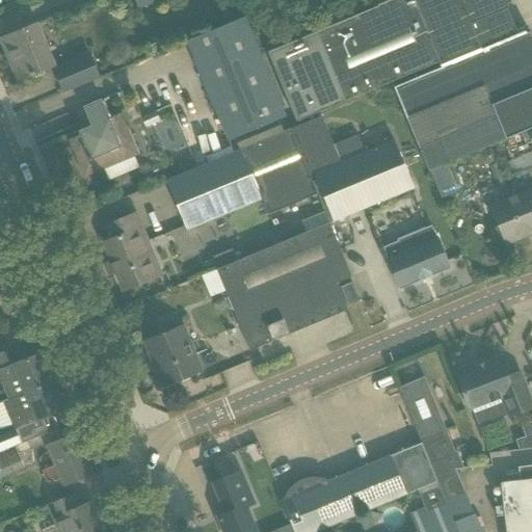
[(134,0),(138,9),(160,0),(134,0)]
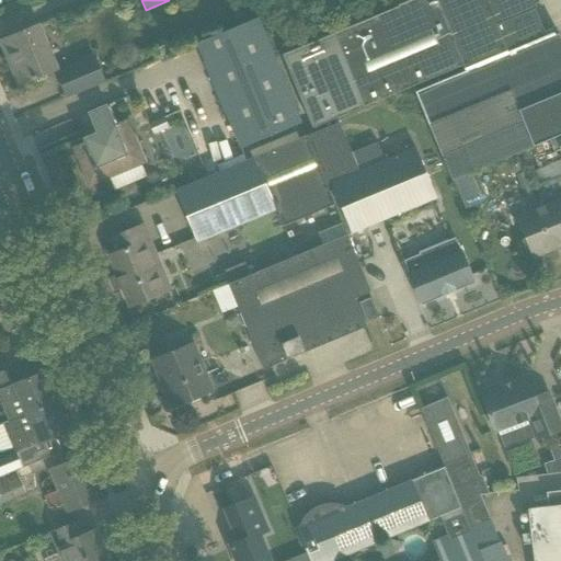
[(465,71),(512,50),(502,25),(537,12),(531,0),(410,0),(398,6),(399,7),(283,56),(312,128),(462,65),(465,71)]
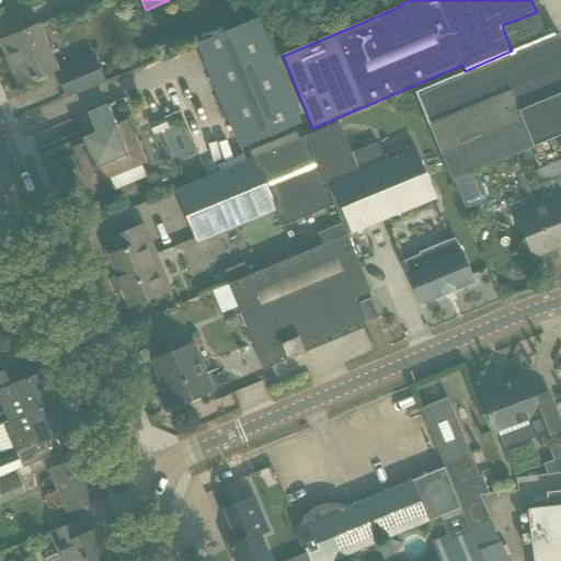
[(233,10),(232,21),(245,22),(247,11),(233,10)]
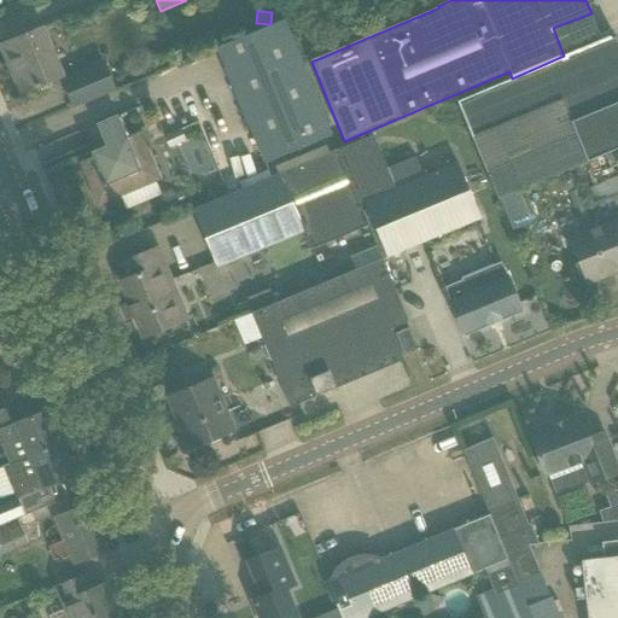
[(217,47),(264,164),(332,136),(284,19),(217,47)]
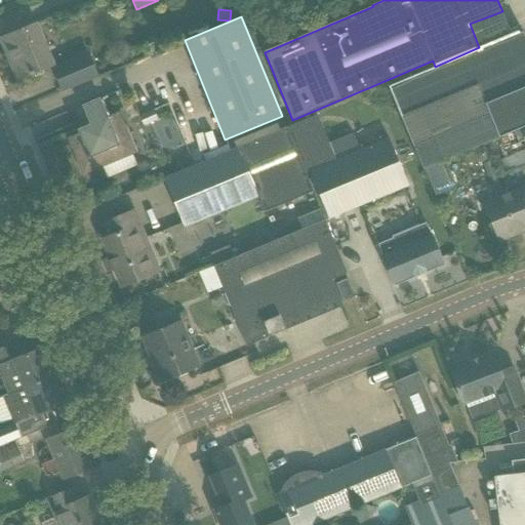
[(9,61),(17,80),(52,66),(36,25),(1,38),(7,53),(10,52),(12,59),(9,61)]
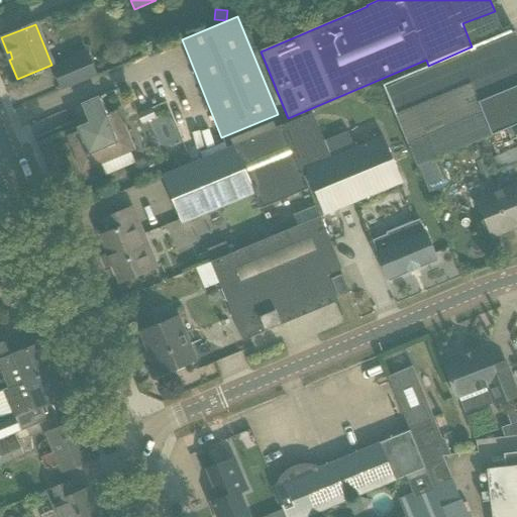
[(383,85),(418,167),(493,134),(516,123),(516,37),(514,31),(511,33),(510,30),(472,46),(428,66),(391,82),(383,85)]
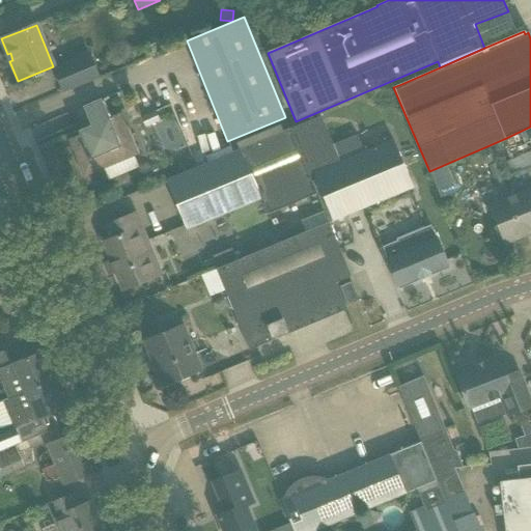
[(54,72),(62,92),(98,78),(91,62),(75,70),(73,63),(54,72)]
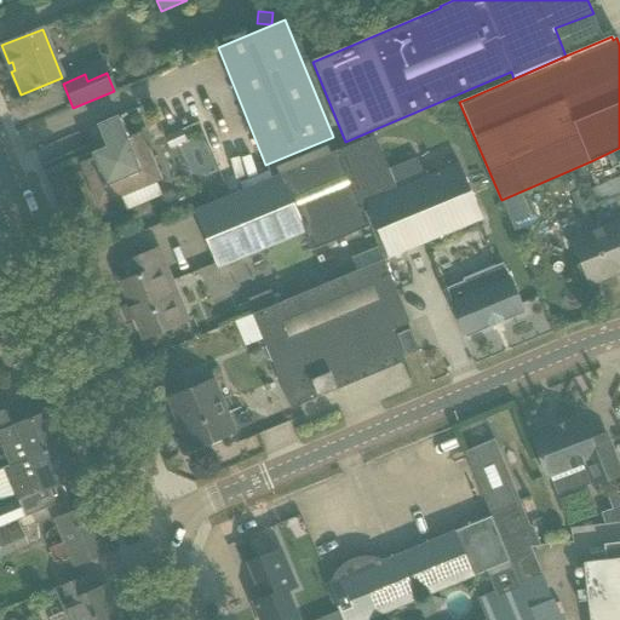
[(80,164),(98,207),(160,181),(141,132),(127,138),(118,116),(97,125),(105,147),(91,154),(93,158),(80,164)]
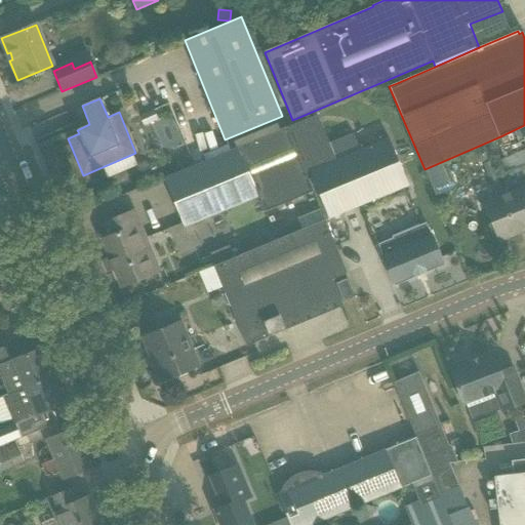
[(154,110),(139,116),(144,126),(158,120),(154,110)]
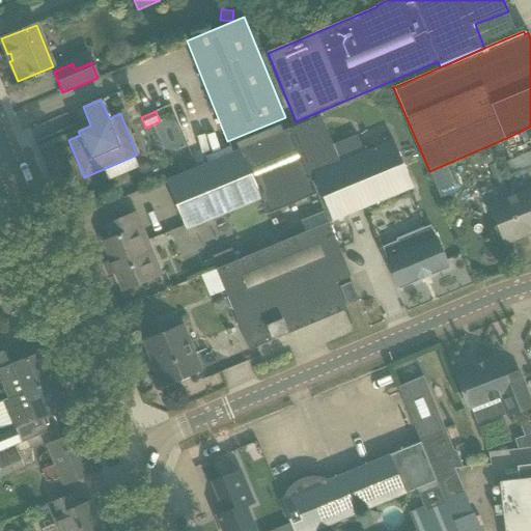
[(312,173),(332,221),(413,188),(393,140),(373,148),(364,152),(357,136),(333,145),(322,117),(290,131),(316,195),(317,194),(309,175),(312,173)]
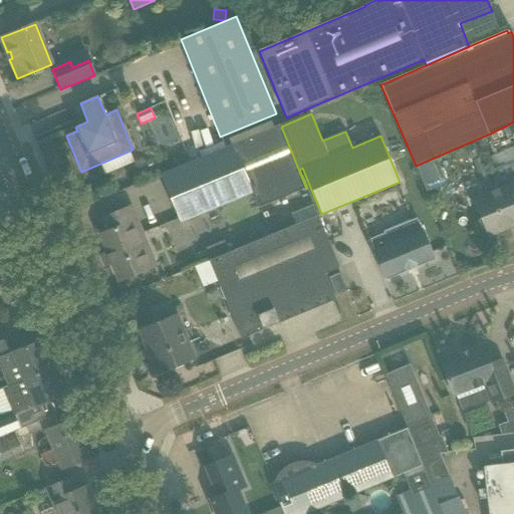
[(161,175),(181,223),(253,193),(260,208),(306,189),(281,126),(280,124),(161,175)]
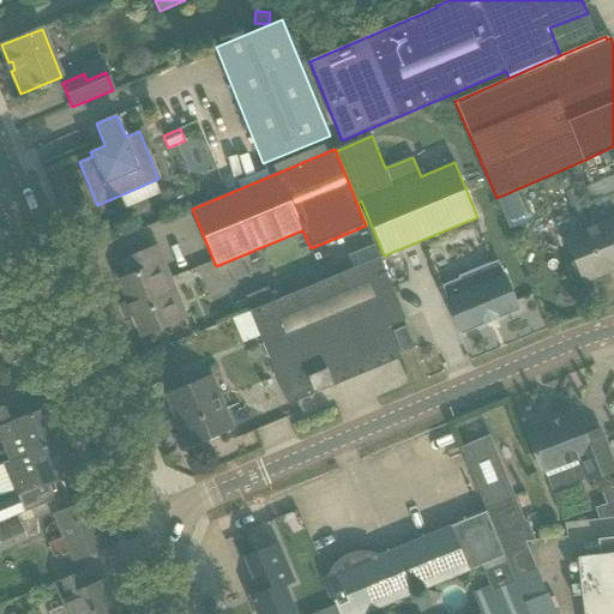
[(576,188),(565,192),(573,217),(584,214),(576,188)]
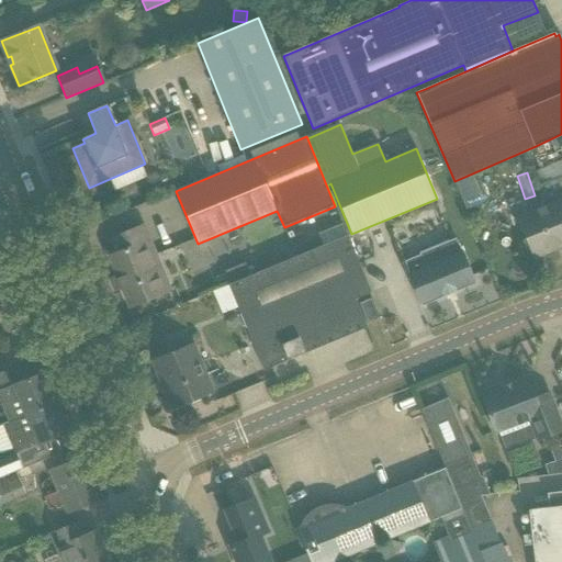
[(531,254),(534,259),(561,247),(561,199),(516,218),(525,237),(523,243),(526,251),(531,254)]
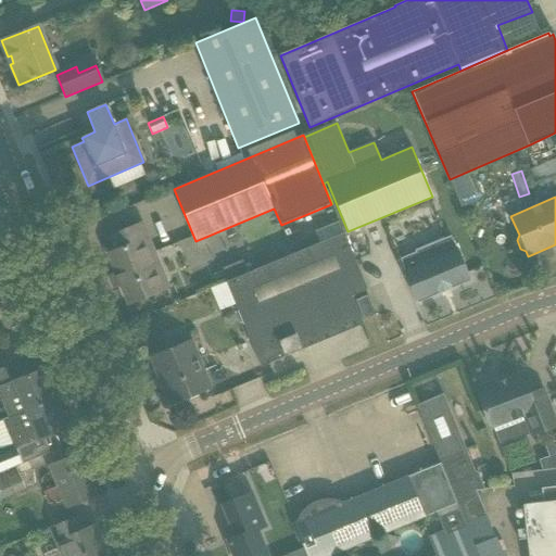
[(115,251),(109,254),(128,303),(149,295),(161,290),(148,256),(154,253),(142,225),(136,227),(129,229),(110,238),(115,251)]
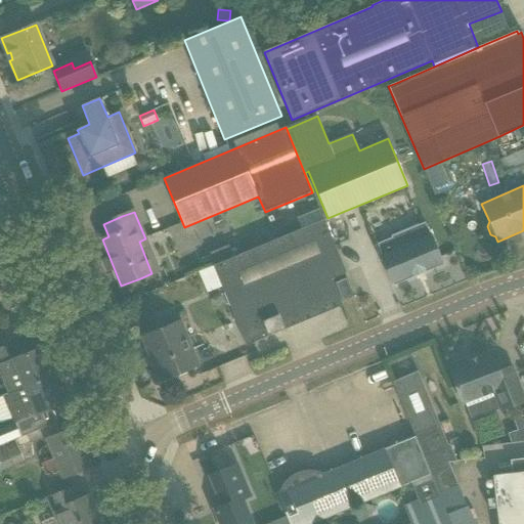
[(214,266),(230,306),(341,260),(324,220),(214,266)]
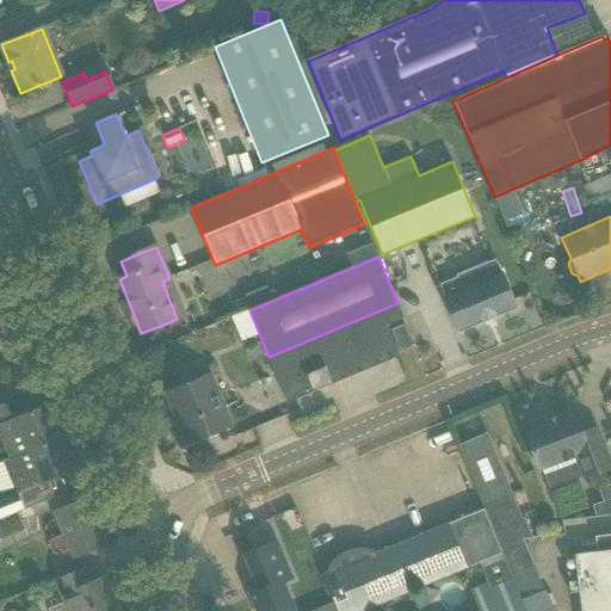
[(443,296),(458,333),(517,309),(503,275),(495,259),(456,276),(461,288),(443,296)]
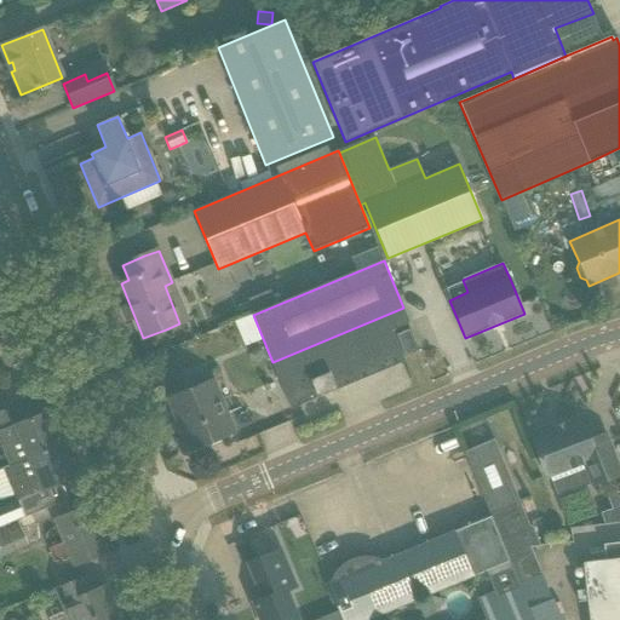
[(0,333),(7,329),(4,319),(11,316),(11,315),(3,304),(0,298),(0,333)]
